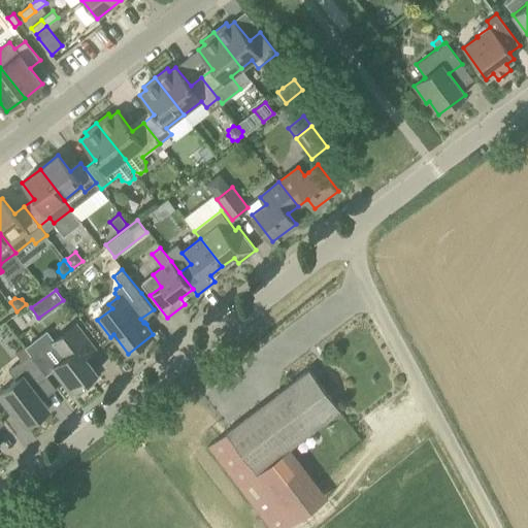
[(85,357),(95,349),(75,324),(51,342),(63,359),(53,366),(71,392),(97,372),(85,357)]
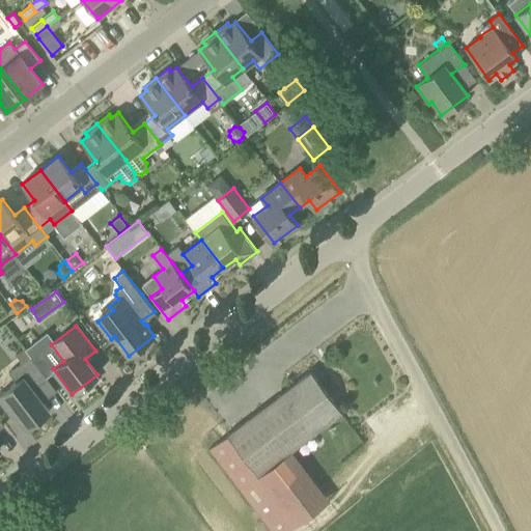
[(22,363),(30,356),(24,348),(17,355),(22,363)]
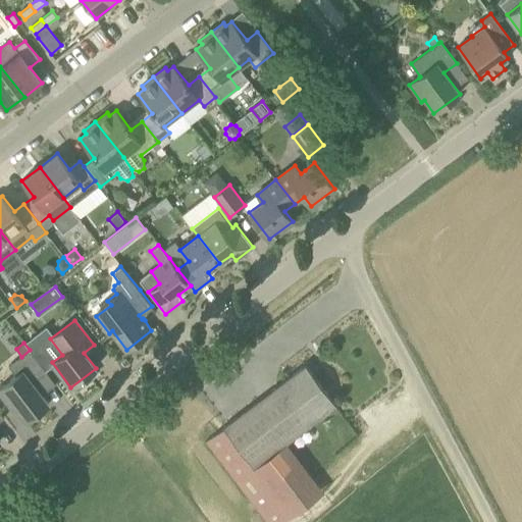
[(49,404),(42,395),(43,394),(33,380),(45,370),(30,350),(21,357),(8,366),(15,376),(0,387),(0,395),(12,411),(15,409),(24,422),(49,404)]
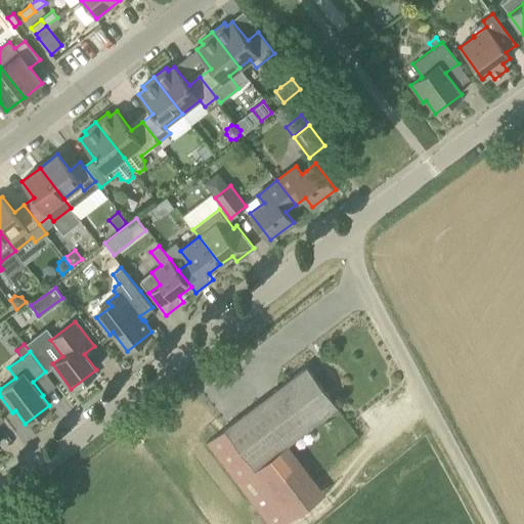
[(288,444),(337,406),(307,366),(207,443),(268,523),(284,523),(293,517),(281,501),(313,477),(288,444)]
